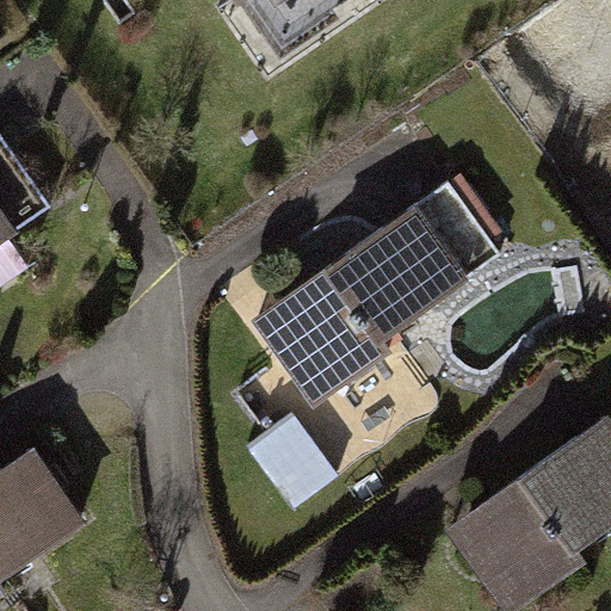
[(258,0),(283,36),(335,0),(258,0)]
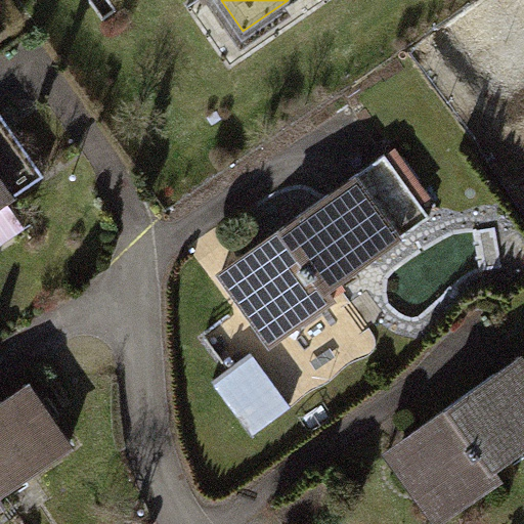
[(523,11),(463,52),(507,119),(523,106),(523,11)]
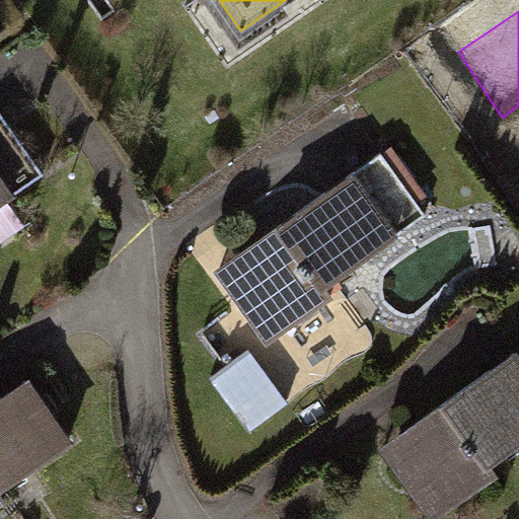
[(3,114),(0,116),(0,203),(44,173),(3,114)]
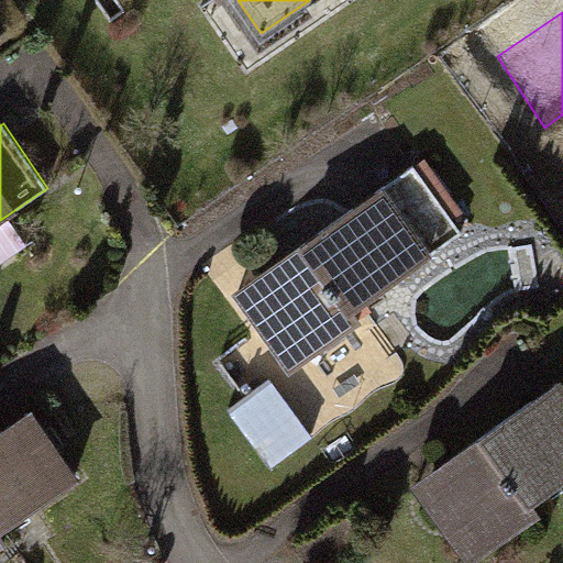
[(265,273),(274,285),(249,302),(295,367),(361,320),(353,308),(461,232),(415,167),(265,273)]
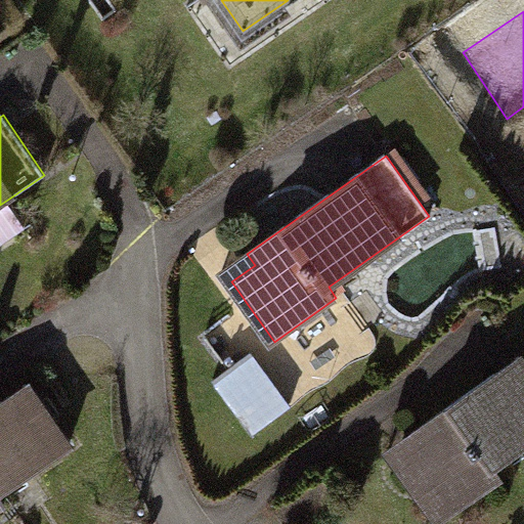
[(289,408),(252,356),(217,381),(255,432),(289,408)]
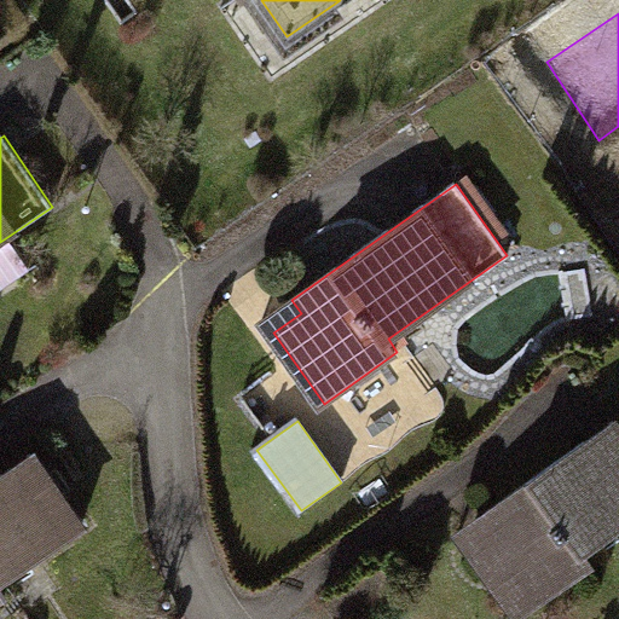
[(486,513),(496,526),(468,545),(489,573),(515,554),(547,596),(591,565),(583,551),(618,525),(618,426),(615,421),(486,513)]
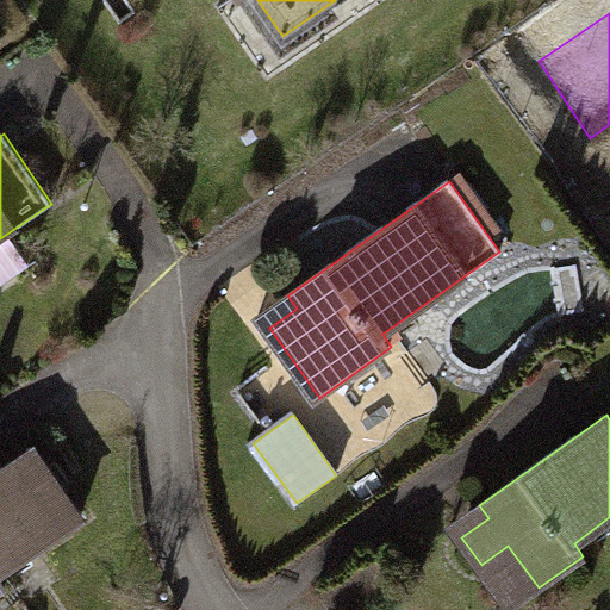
[(0,591),(1,590),(0,586),(0,576),(86,520),(36,446),(0,471),(0,591)]
